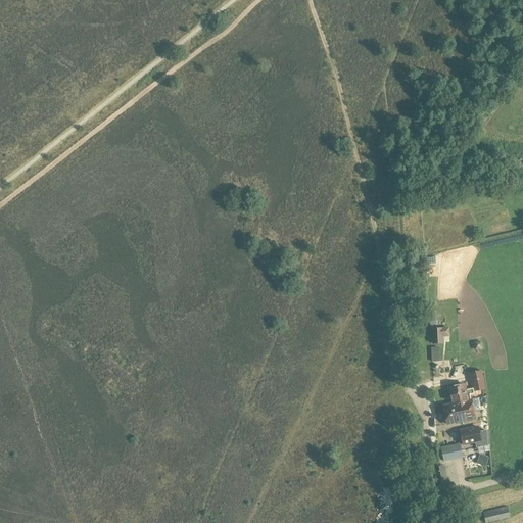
[(432,328),(432,344),(444,344),(444,337),(449,337),(449,328),(432,328)]
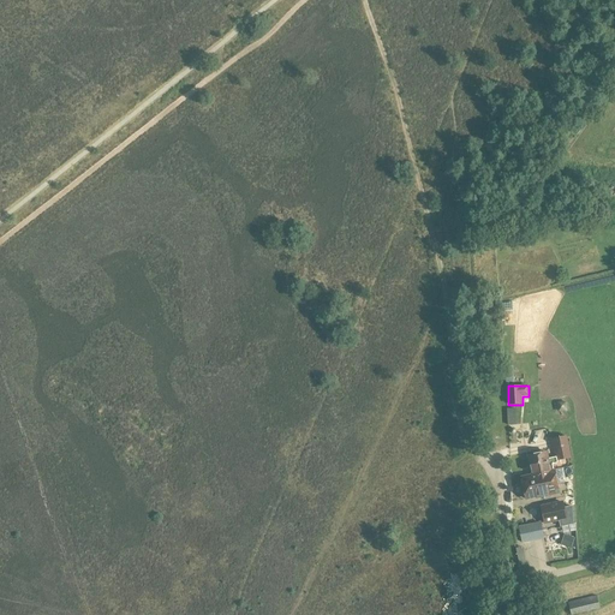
[(556,460),(557,460),(571,458),(566,436),(551,439),(555,458),(556,460)]
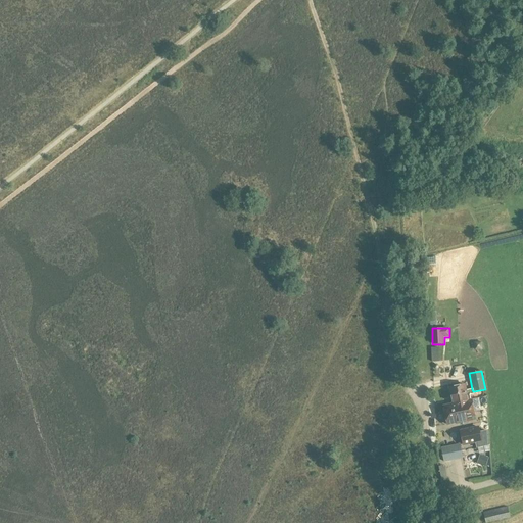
[(453,405),(444,407),(447,425),(460,422),(460,423),(476,420),(470,394),(474,394),(474,391),(473,391),(472,389),(465,390),(464,385),(463,385),(463,384),(462,383),(456,385),(455,386),(455,387),(449,388),(453,405)]
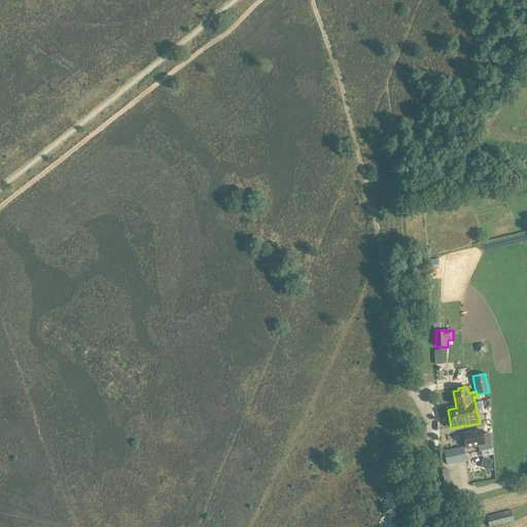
[(467,449),(479,446),(481,452),(491,449),(490,433),(483,435),(482,430),(464,434),(467,449)]
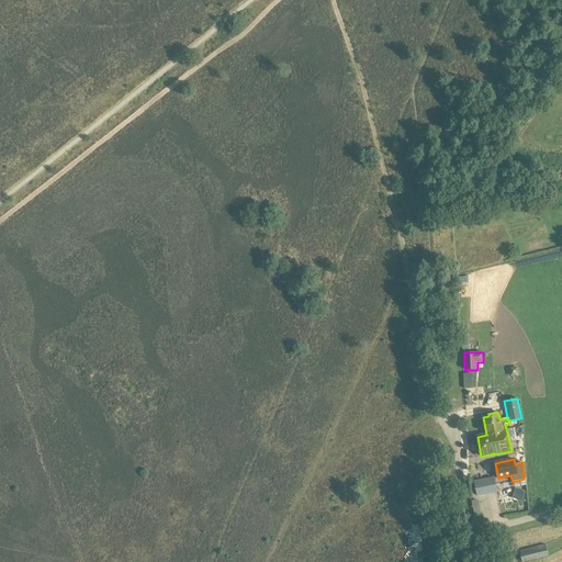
[(476,496),(489,494),(486,479),(484,480),(483,473),(474,475),(475,481),(473,481),(476,496)]
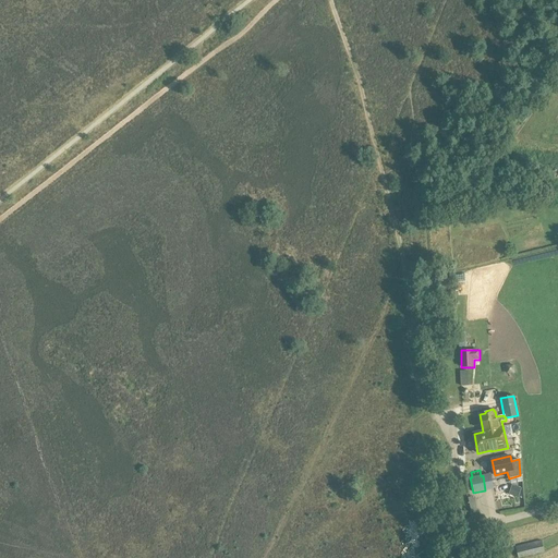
[(490,474),(483,475),(485,490),(493,489),(490,474)]
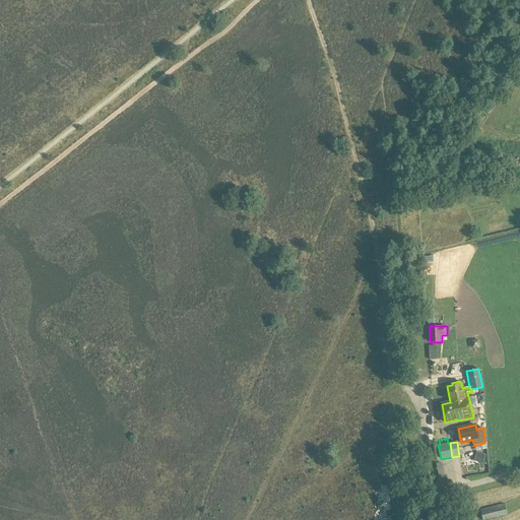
[(482,457),(482,448),(471,447),(471,456),(482,457)]
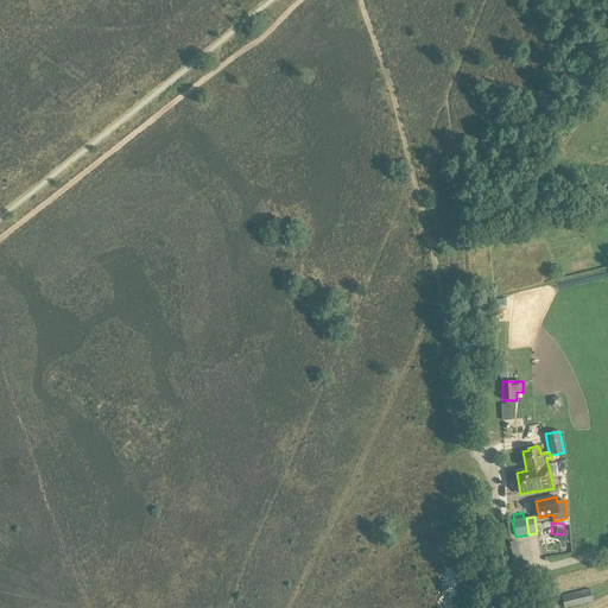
[(513,568),(524,565),(521,556),(520,556),(518,546),(511,549),(513,558),(511,558),(513,568)]
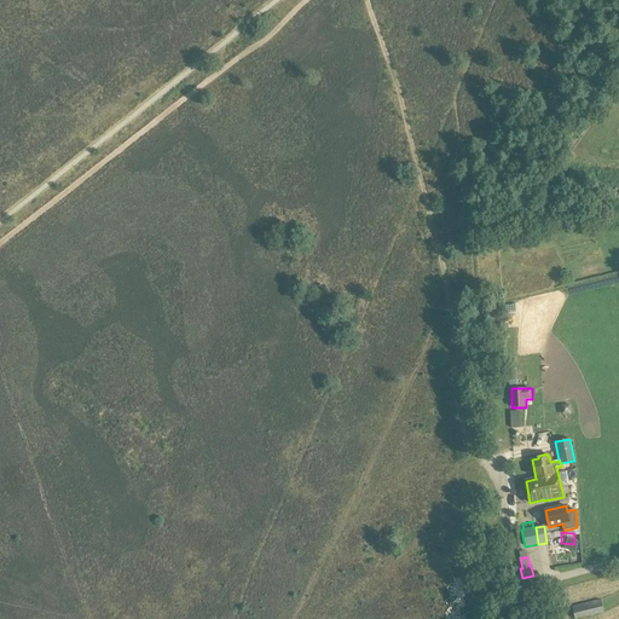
[(574,618),(577,618),(603,613),(600,600),(572,607),(574,618)]
